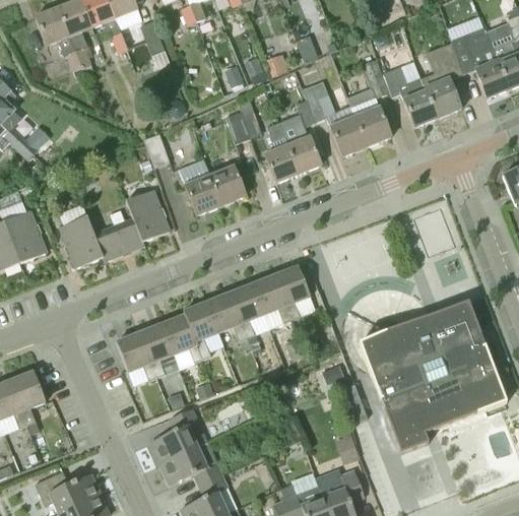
[(81,34),(93,28),(80,0),(78,0),(58,8),(84,74),(85,76),(94,73),(91,64),(89,58),(85,48),(87,47),(81,34)]
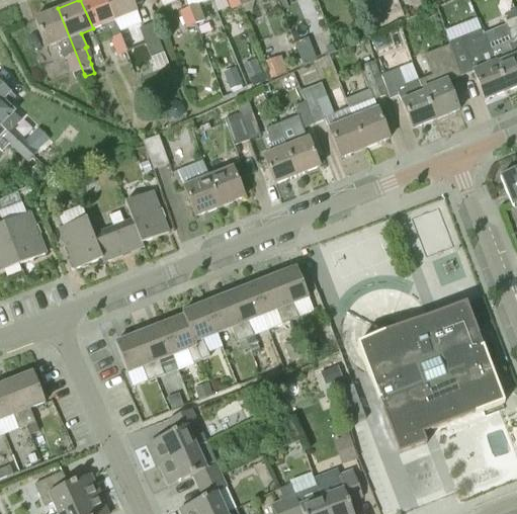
[(120,33),(118,29),(106,0),(80,0),(93,28),(105,24),(116,54),(126,50),(120,33)]
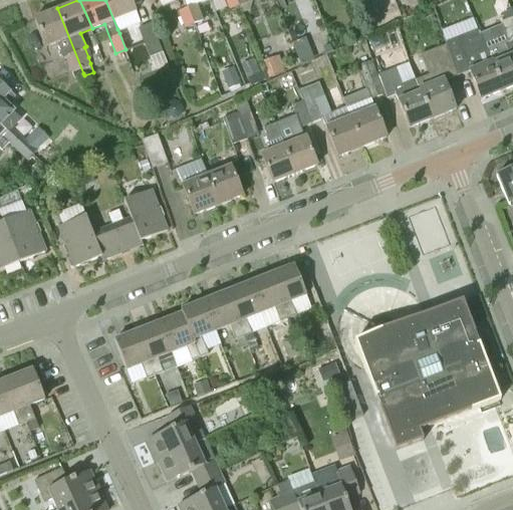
[(105,0),(117,29),(141,20),(133,0),(105,0)]
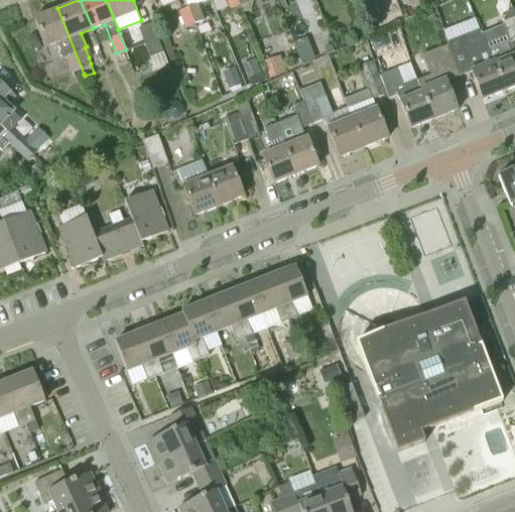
[(240,0),(242,6),(243,8),(251,5),(249,0),(240,0)]
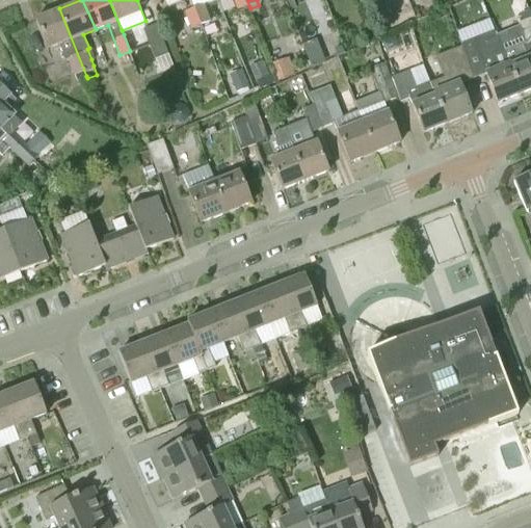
[(193,6),(200,23),(210,19),(204,2),(193,6)]
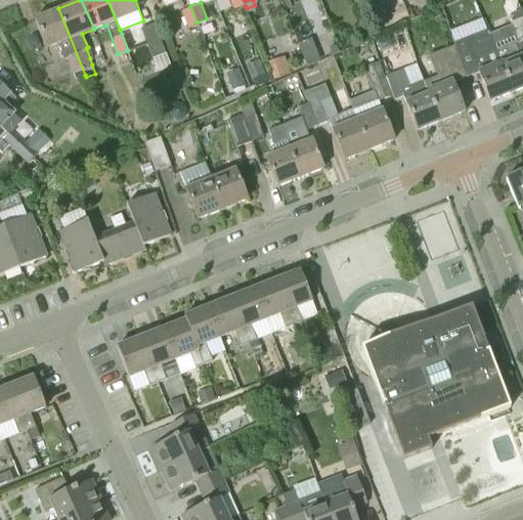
[(188,26),(197,23),(190,6),(182,9),(188,26)]
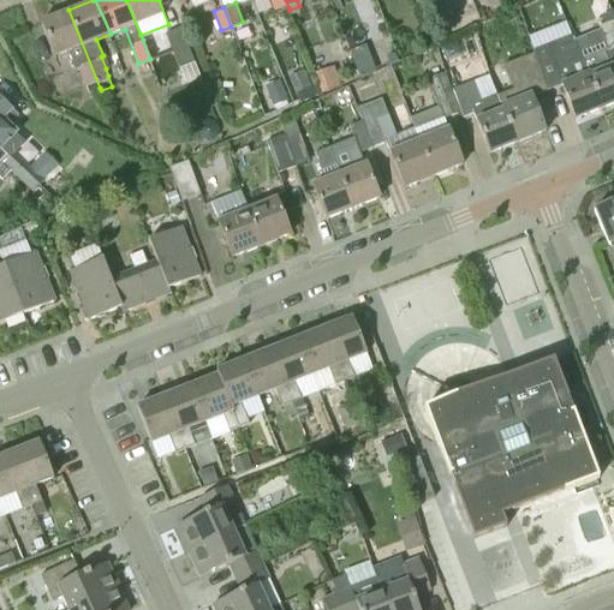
[(613,13),(610,7),(601,12),(606,23),(613,19),(613,13)]
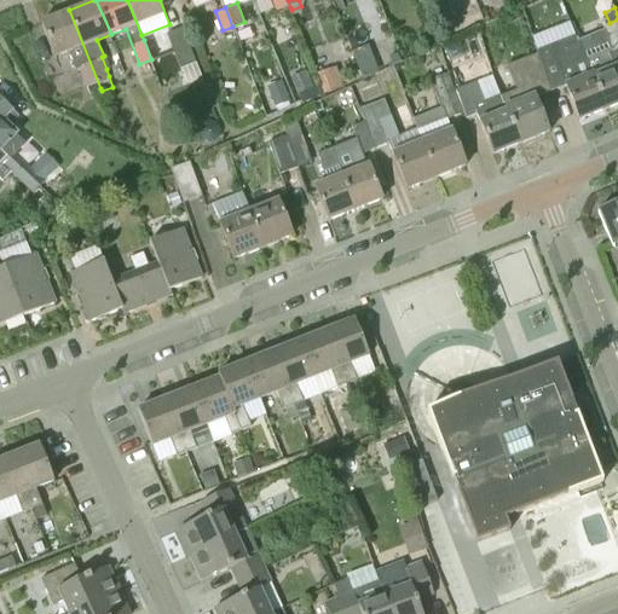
[(91,92),(100,88),(69,10),(41,21),(56,56),(69,51),(76,69),(80,68),(87,86),(88,85),(91,92)]
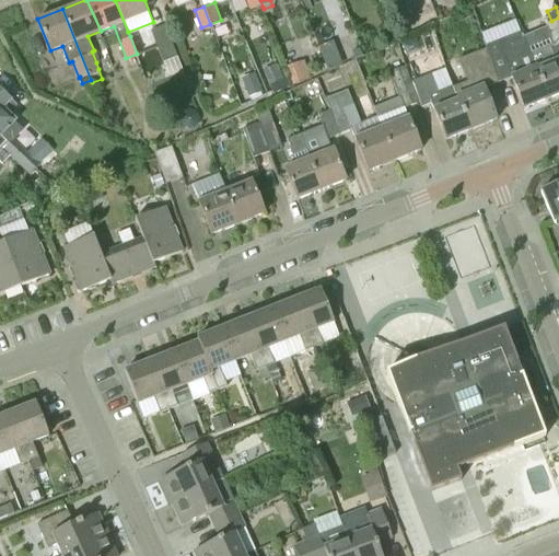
[(558,45),(558,18),(551,21),(546,23),(555,43),(532,51),(548,95),(558,90),(558,45)]
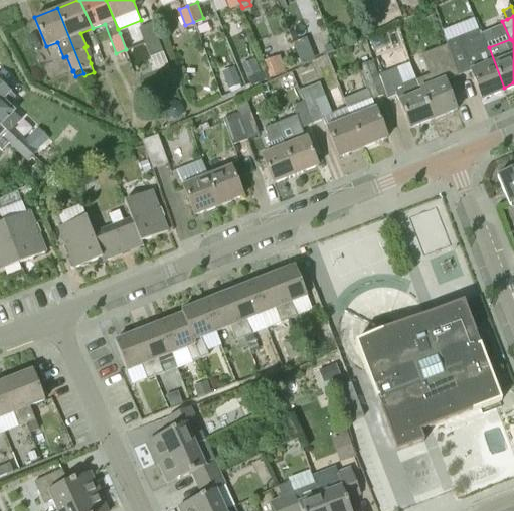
[(151,55),(163,50),(152,21),(139,26),(151,55)]
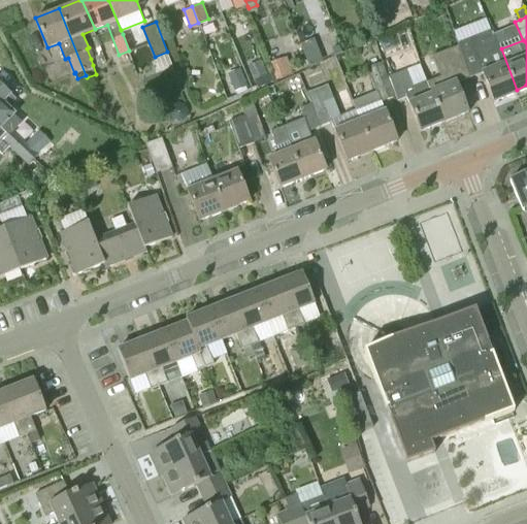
[(517,90),(501,48),(500,47),(493,30),(483,34),(482,34),(457,43),(470,75),(483,71),(494,98),(517,90)]
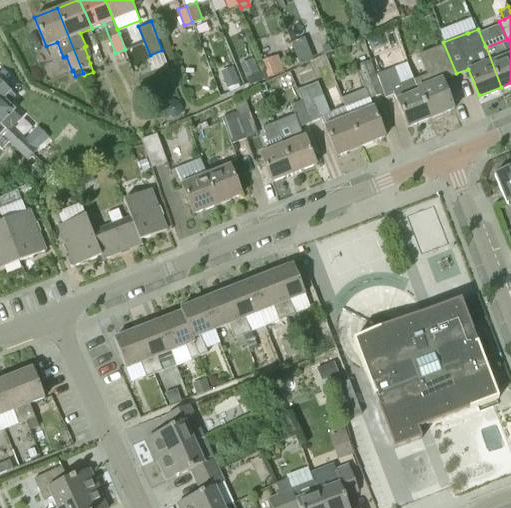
[(313,57),(304,35),(292,40),(301,62),(313,57)]
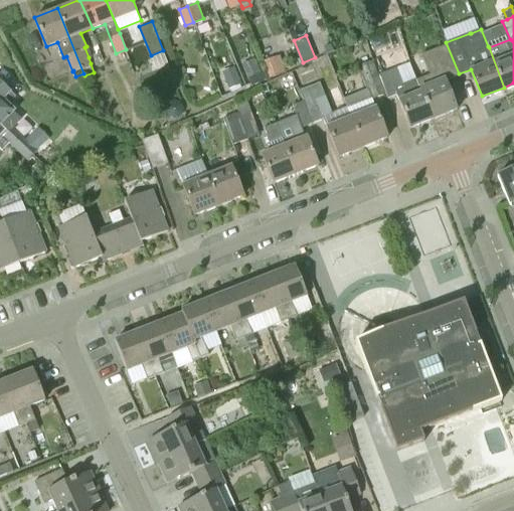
[(447,79),(459,73),(446,42),(421,53),(430,72),(417,77),(418,80),(433,118),(458,108),(447,79)]
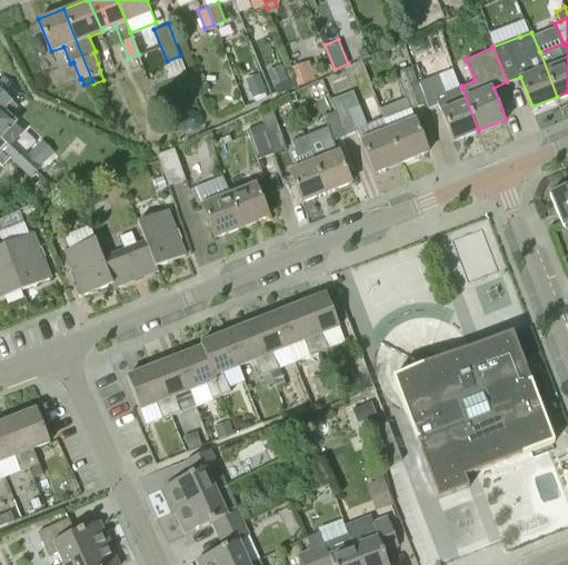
[(316,78),(309,58),(291,65),(298,85),(316,78)]
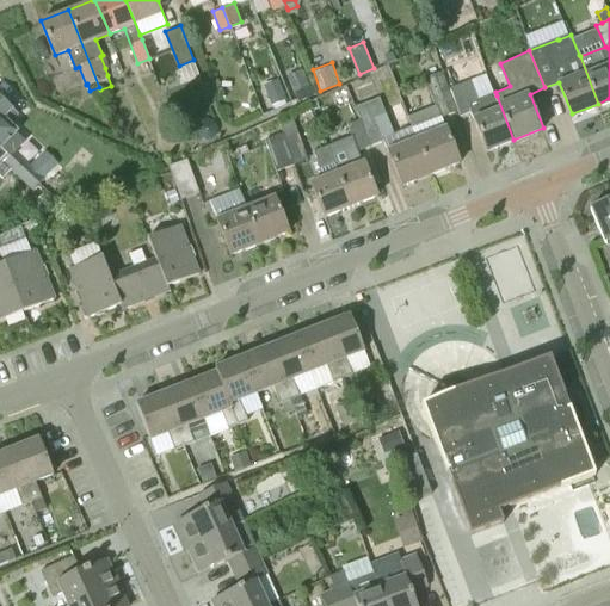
[(458,109),(449,86),(443,69),(426,76),(427,80),(437,103),(411,113),(414,123),(431,172),(460,160),(447,123),(444,124),(441,116),(457,109),(458,109)]
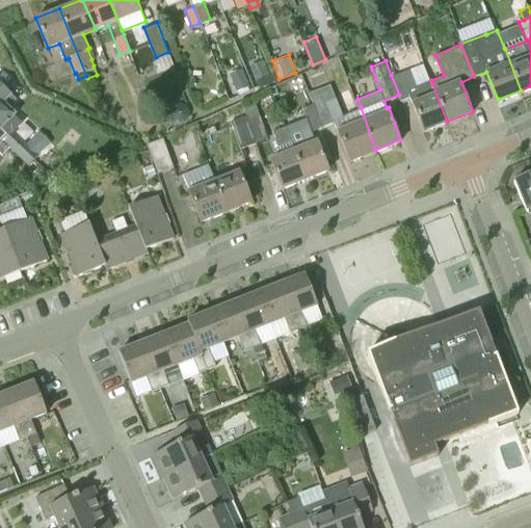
[(229,72),(236,90),(249,84),(242,67),(229,72)]
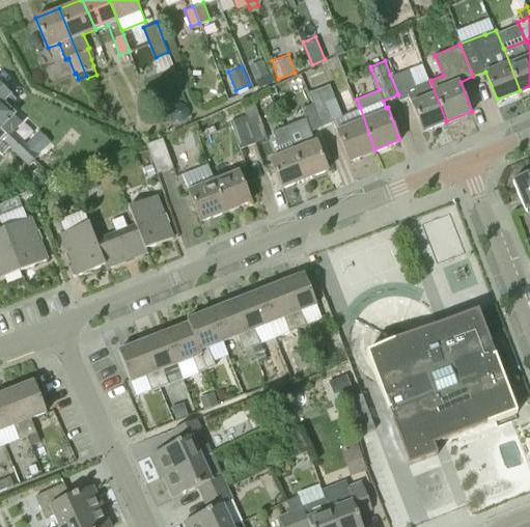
[(266,71),(256,75),(255,75),(260,87),(276,80),(271,68),(266,71)]
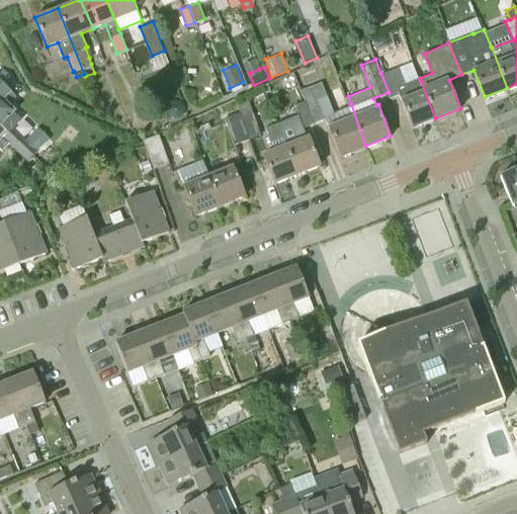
[(421,81),(420,78),(418,78),(419,81),(407,85),(399,67),(380,73),(389,92),(391,95),(399,92),(402,98),(401,99),(412,127),(435,118),(421,81)]
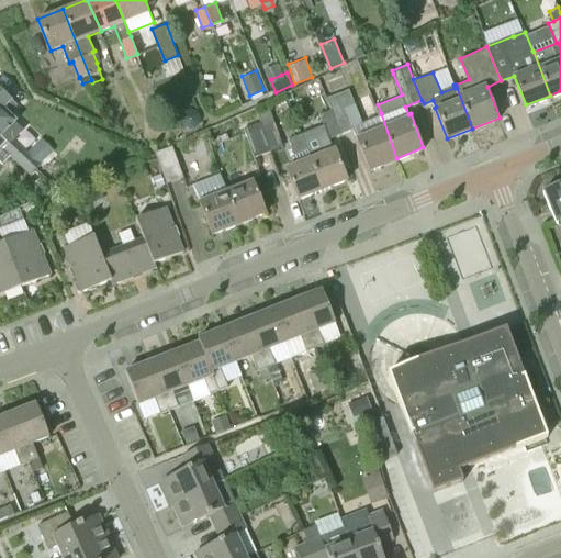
[(0,131),(3,134),(10,141),(15,135),(24,125),(9,111),(17,102),(0,86),(0,131)]
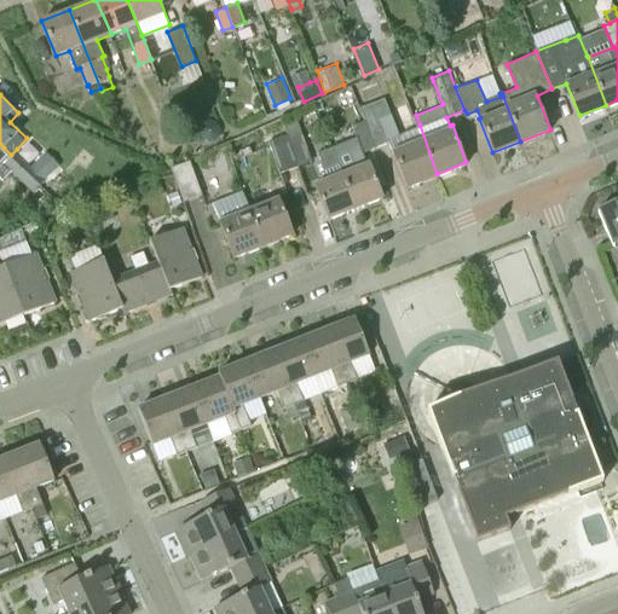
[(437,174),(420,125),(399,133),(385,94),(374,99),(374,102),(361,106),(365,119),(376,146),(388,140),(408,186),(437,174)]
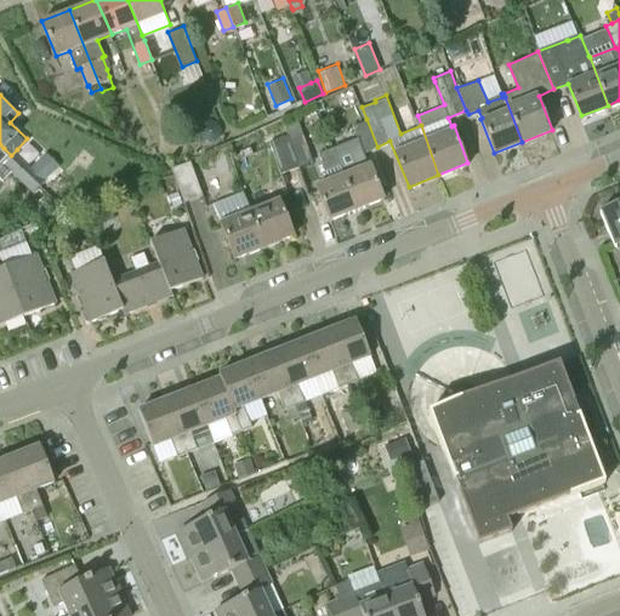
[(363,153),(377,147),(367,119),(353,125),(363,153)]
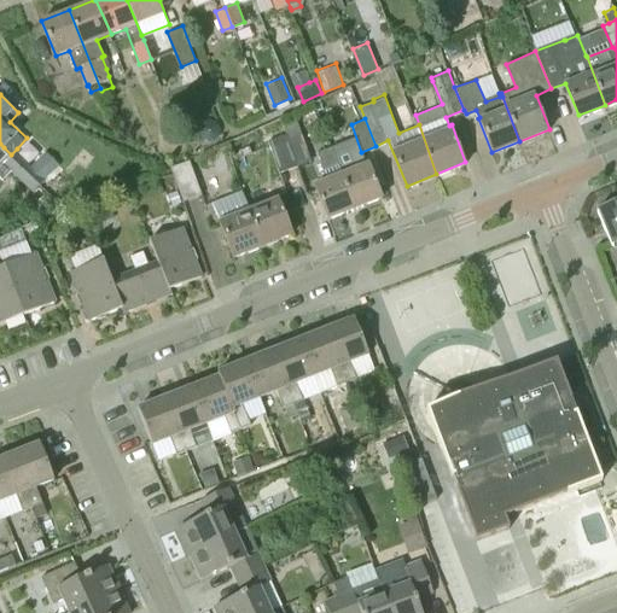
[(300,165),(290,136),(289,136),(287,133),(268,140),(280,171),(300,165)]
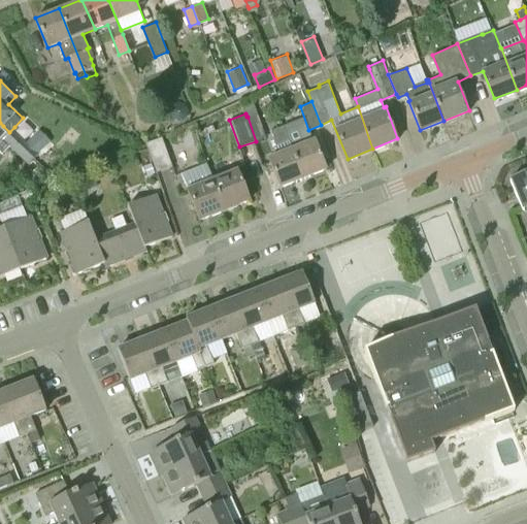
[(248,117),(256,141),(266,137),(258,113),(248,117)]
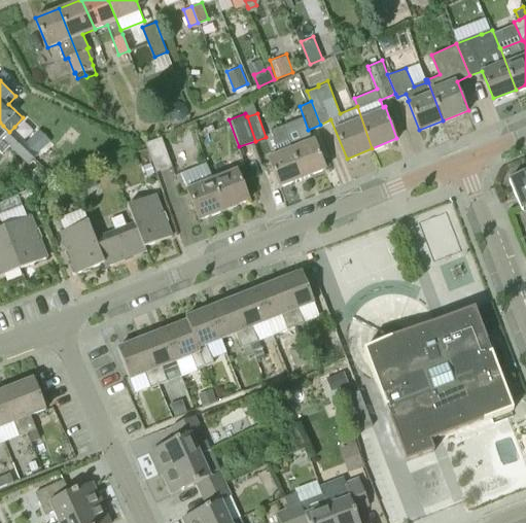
[(282,125),(303,177),(325,168),(313,137),(301,142),(296,134),(300,130),(297,123),(293,120),(282,125)]
